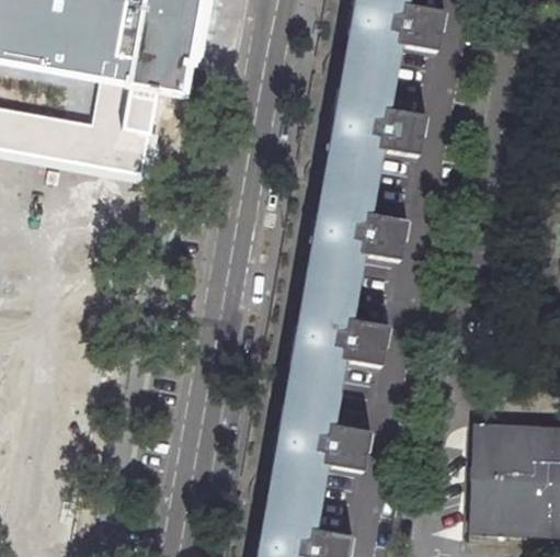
[(0,0),(0,59),(100,78),(126,82),(140,0),(0,0)]
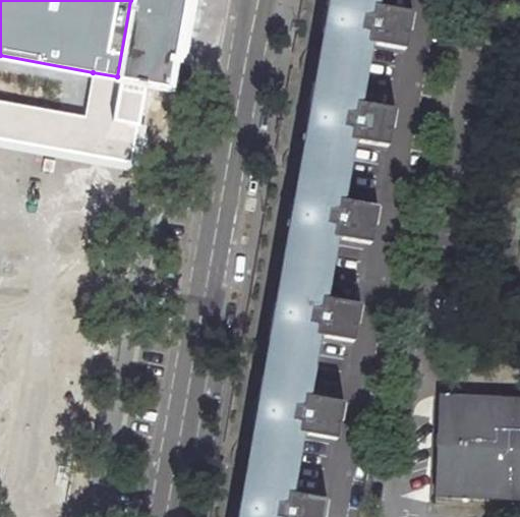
[(130,0),(117,76),(142,81),(169,85),(180,23),(181,15),(183,0),(130,0)]
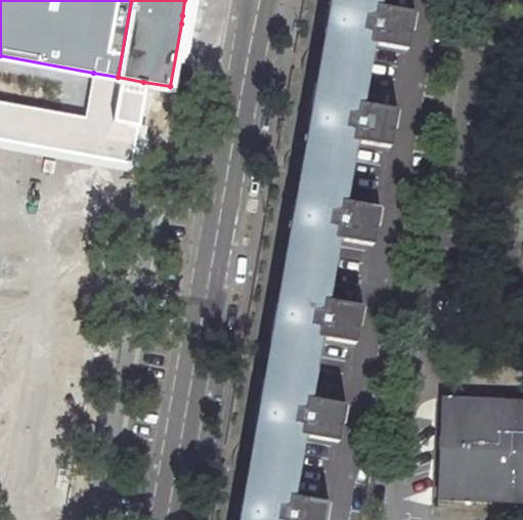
[(332,0),(240,519),(322,519),(327,499),(290,492),(301,433),(338,439),(344,401),(308,394),(318,335),(354,342),(361,303),(325,297),(337,235),(373,241),(380,204),(343,197),(354,137),(390,143),(396,107),(361,100),(372,41),(407,46),(413,9),(378,2),(378,0),(332,0)]
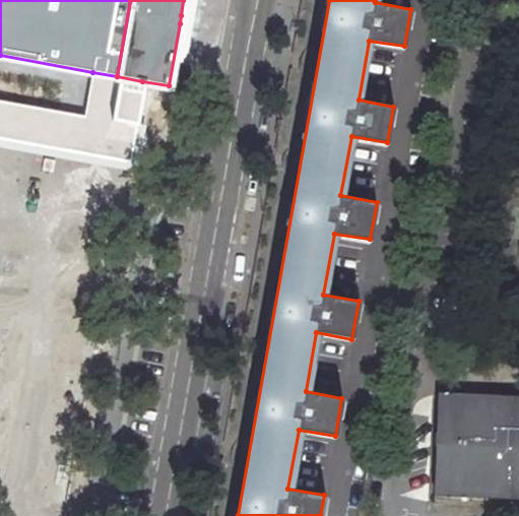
[(84,114),(0,99),(0,134),(91,151),(128,157),(135,123),(110,119),(117,76),(92,72),(84,114)]
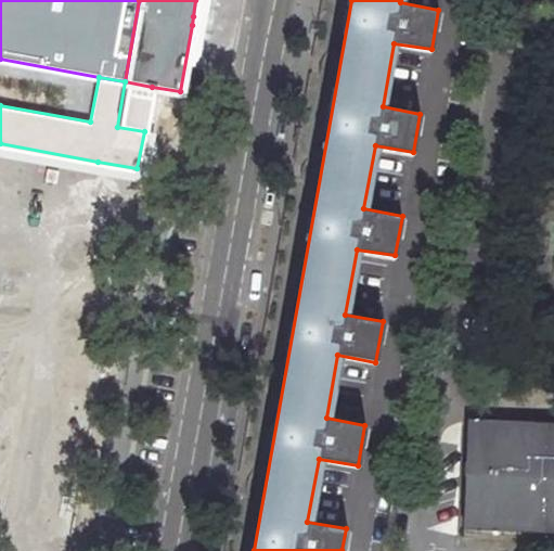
[(117,127),(144,131),(152,87),(125,81),(117,127)]
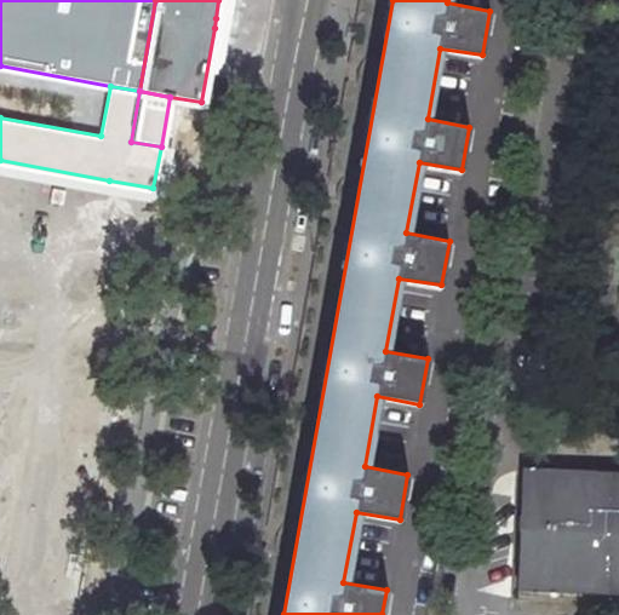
[(618,470),(523,467),(520,585),(618,587),(618,470)]
